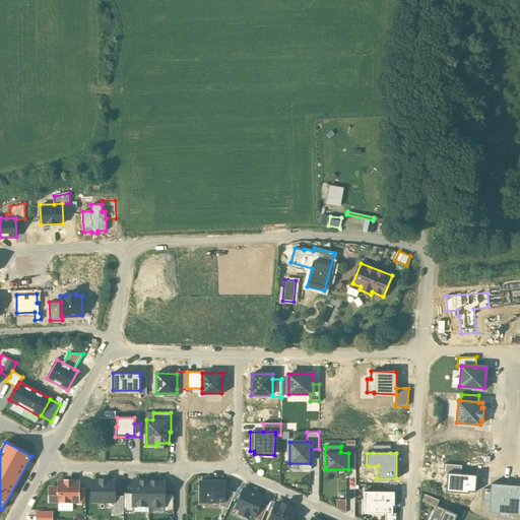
[(448,472),(460,473),(461,465),(444,463),(444,472),(448,472)]
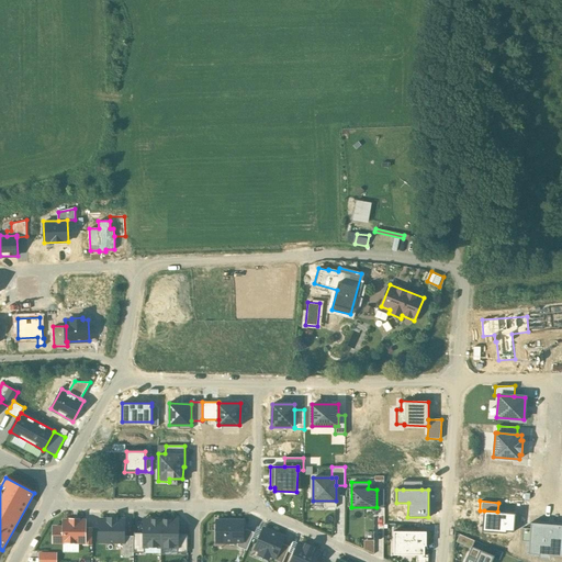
[(497,512),(484,510),(482,530),(506,532),(506,530),(514,531),(515,514),(497,512)]
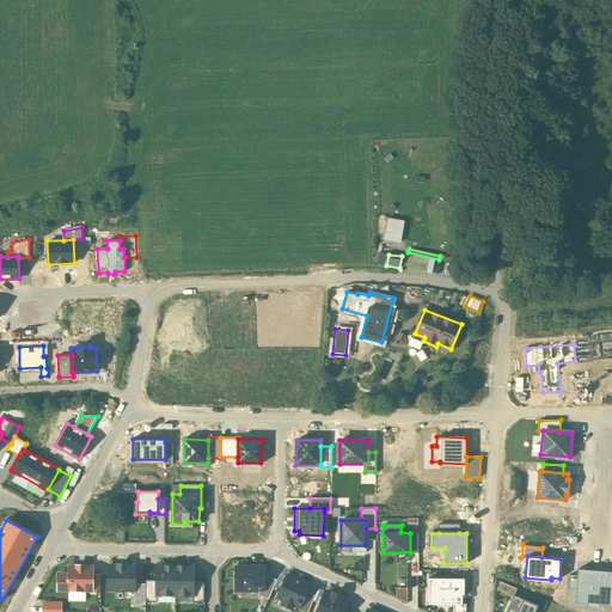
[(90,592),(93,592),(93,575),(93,564),(68,564),(68,574),(68,592),(90,592)]
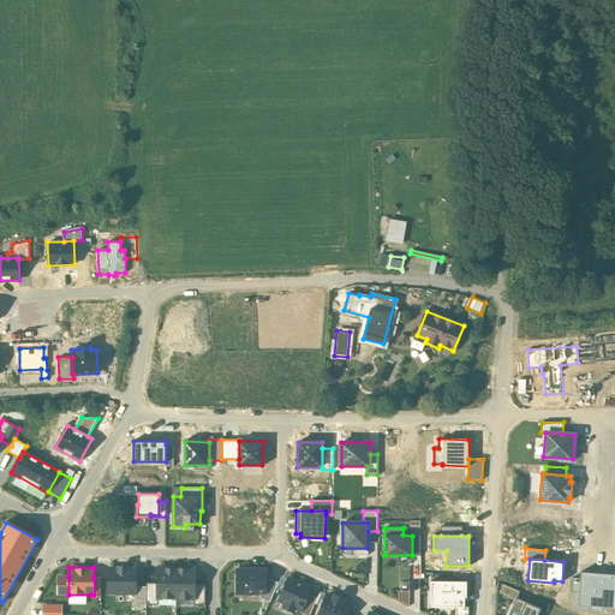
[(266,567),(237,567),(237,593),(260,593),(266,593),(266,579),(266,567)]
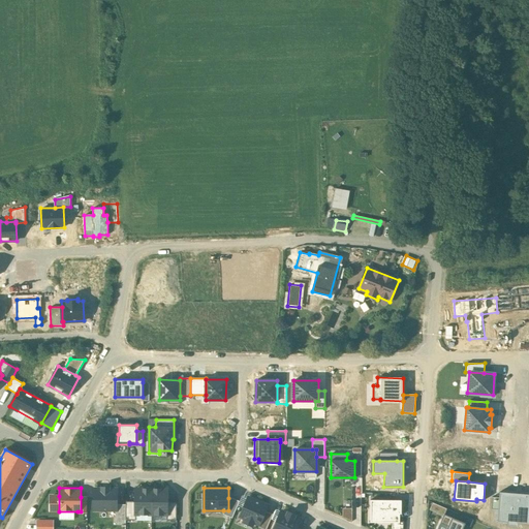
[(135,514),(152,515),(152,489),(135,489),(135,501),(135,514)]
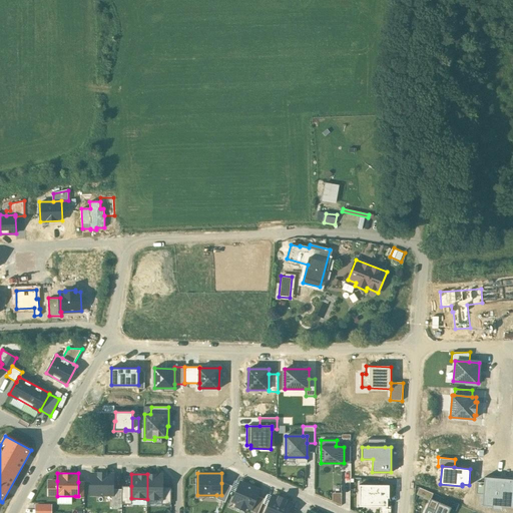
[(147,474),(147,499),(161,499),(162,499),(162,487),(162,474),(147,474)]
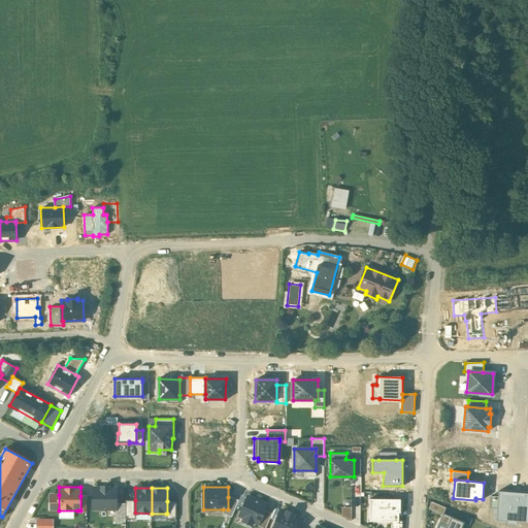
[(94,509),(116,509),(116,503),(116,489),(94,489),(94,509)]
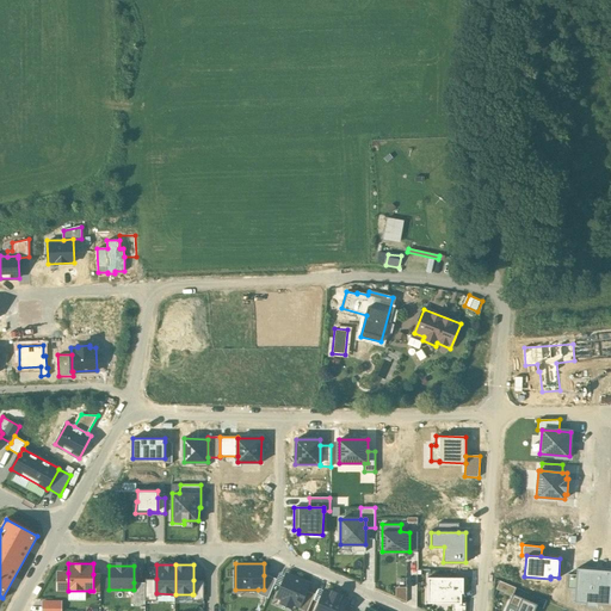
[(610,571),(578,568),(576,574),(575,588),(574,602),(586,603),(586,606),(597,608),(597,603),(610,604),(610,599),(610,591),(610,571)]
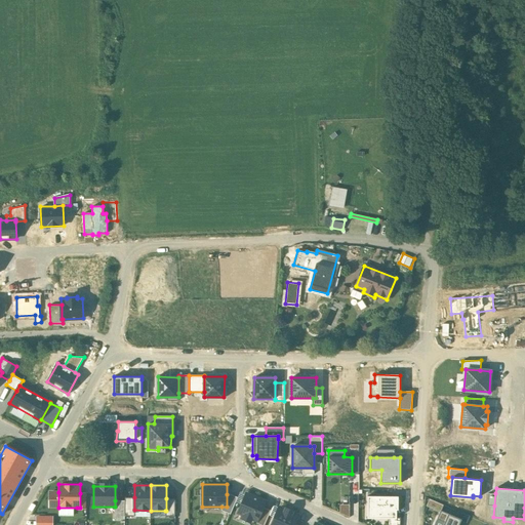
[(58,508),(58,492),(49,492),(49,508),(58,508)]
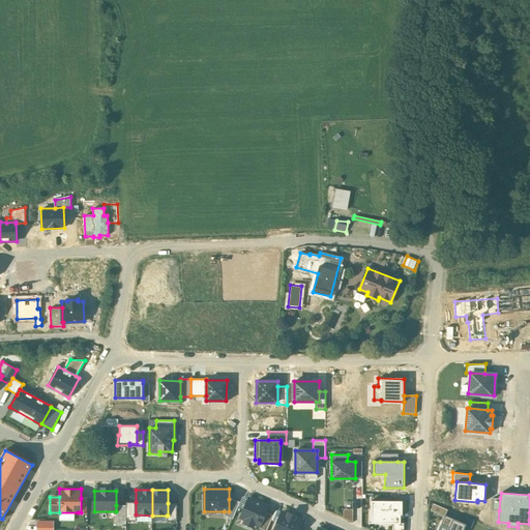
[(255,524),(260,526),(266,511),(268,505),(248,497),(239,518),(244,520),(243,524),(254,528),(255,524)]
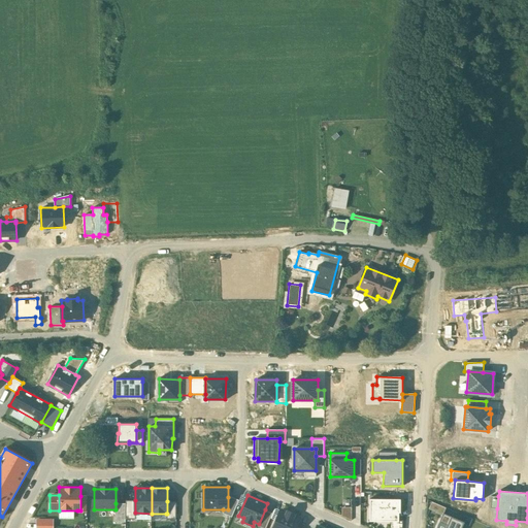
[(87,496),(80,496),(80,510),(77,510),(77,512),(87,512),(87,496)]
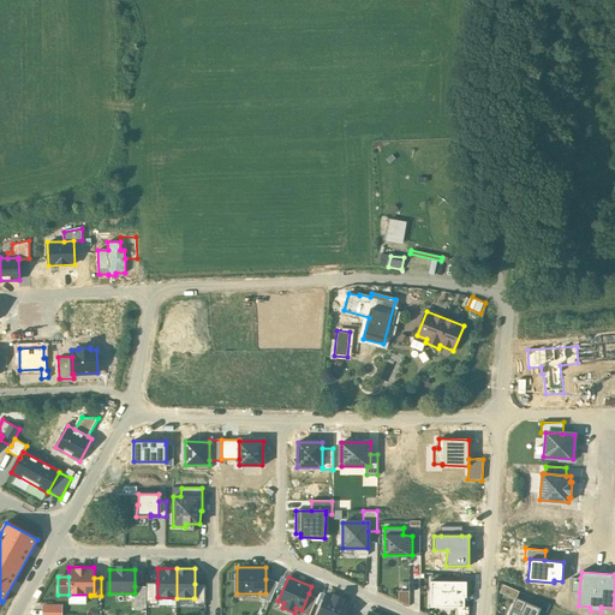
[(571,591),(579,592),(580,578),(572,578),(571,591)]
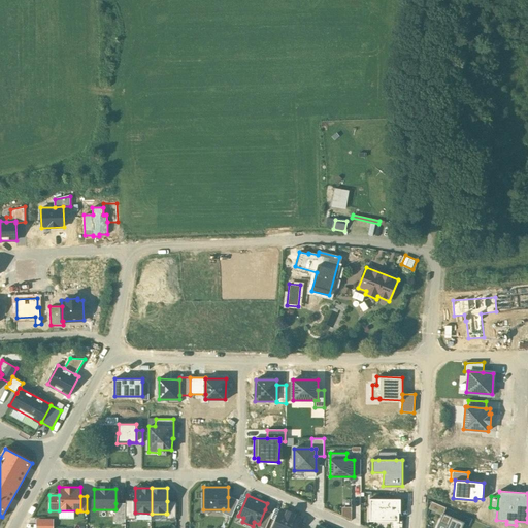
[(232,497),(228,497),(228,509),(223,509),(223,513),(232,517),(238,500),(232,497)]
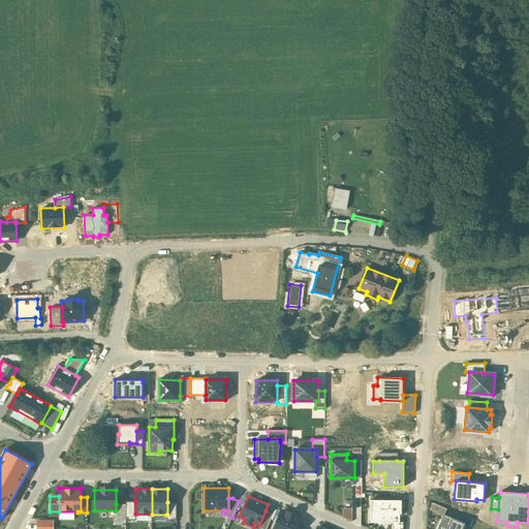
[(401,500),(371,500),(371,522),(392,522),(399,522),(399,514),(401,514),(401,500)]
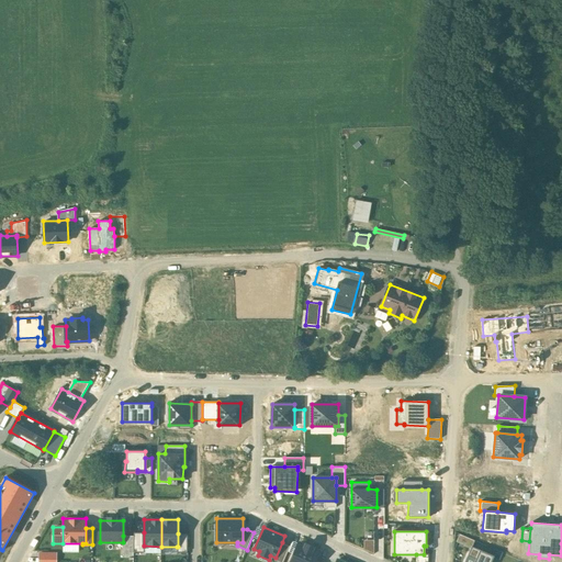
[(144,546),(144,532),(133,532),(133,536),(133,552),(144,552),(144,546)]
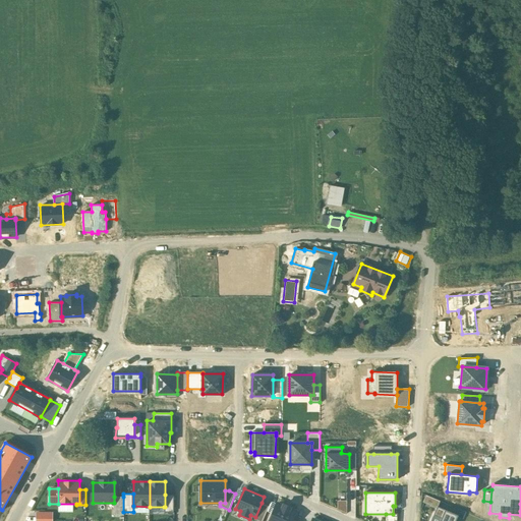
[(173,495),(165,495),(165,507),(164,507),(164,512),(173,512),(173,495)]
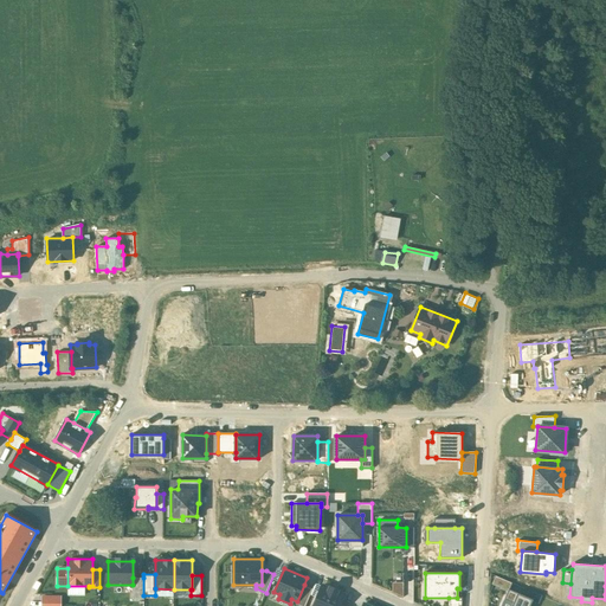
[(491,584),(508,591),(509,590),(511,582),(496,575),(491,584)]
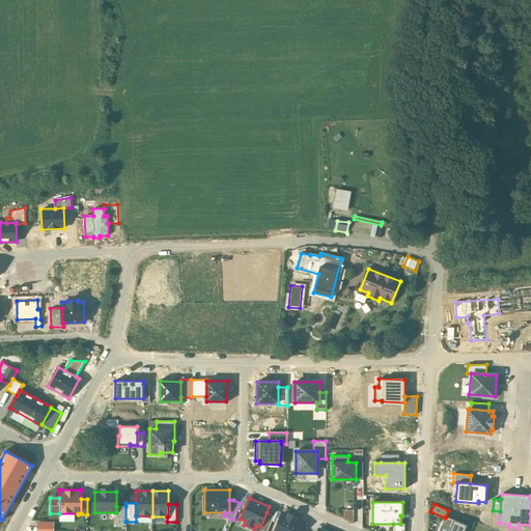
[(126,506),(116,506),(116,512),(116,525),(126,525),(126,522),(126,506)]
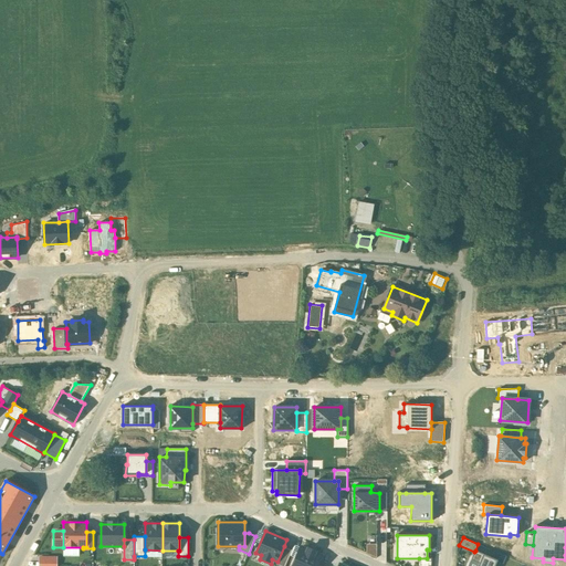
[(316,565),(317,564),(322,553),(301,544),(291,565),(316,565)]
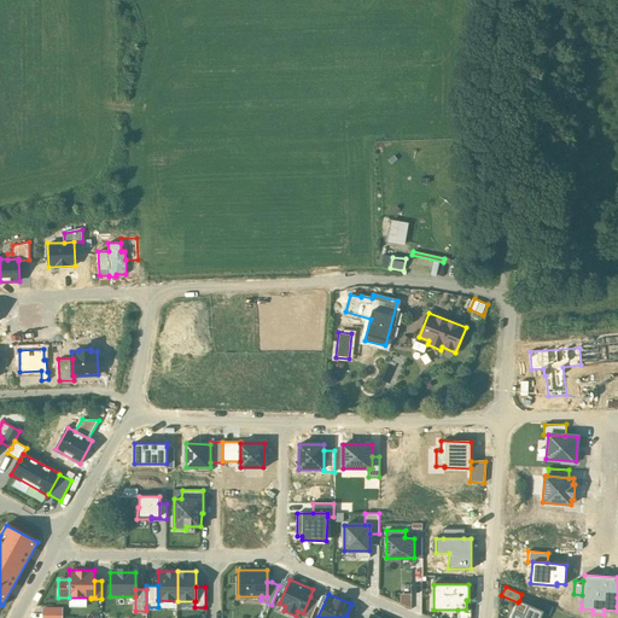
[(412,594),(401,594),(400,604),(410,608),(412,594)]
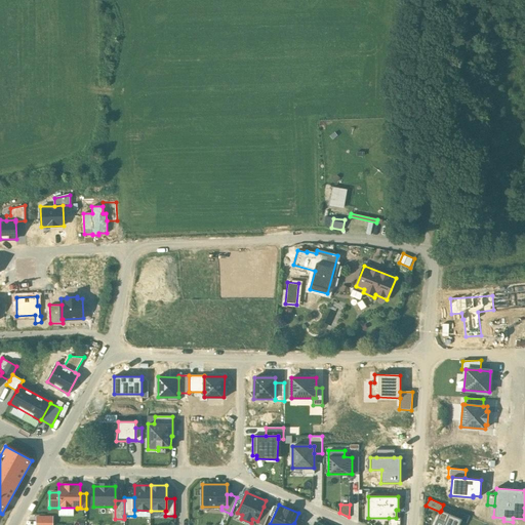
[(264,524),(271,510),(264,507),(257,521),(256,523),(259,524),(264,524)]
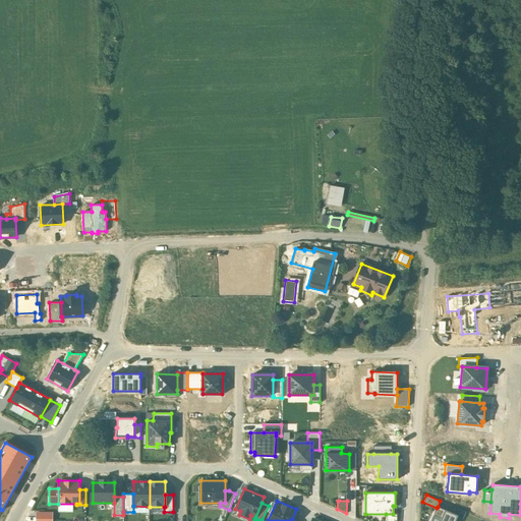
[(456,520),(458,516),(438,507),(437,508),(430,520),(456,520)]
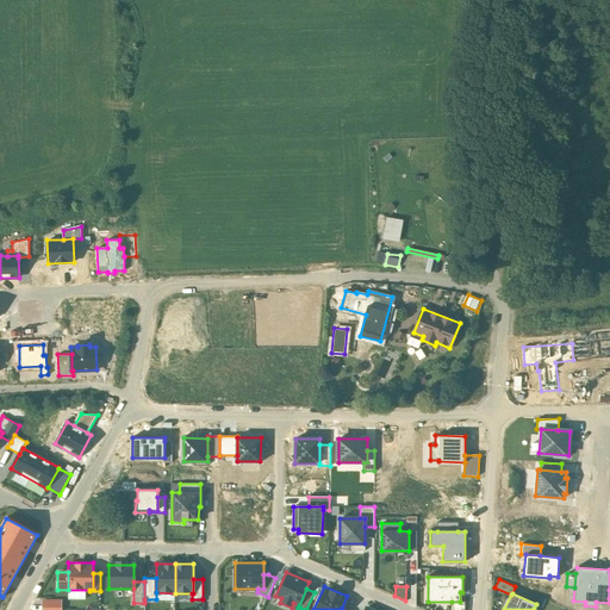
[(61,609),(62,599),(42,599),(42,609),(61,609)]
